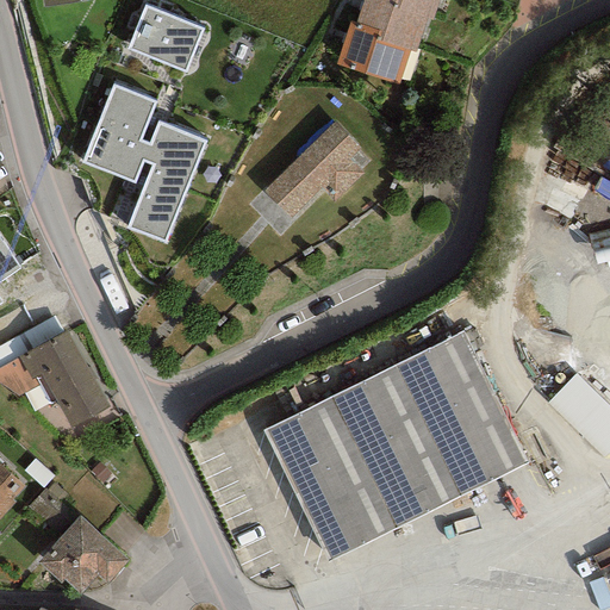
[(415,54),(425,18),(393,8),(394,0),(361,0),(355,23),(383,32),(380,43),(409,51),(415,54)]
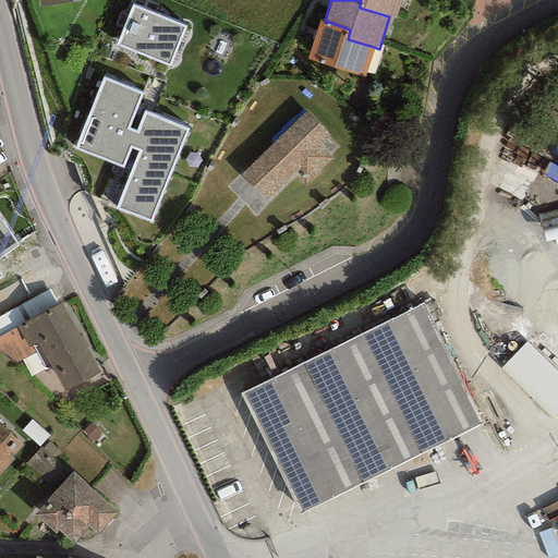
[(393,19),(399,0),(361,0),(360,8),(389,16),(393,19)]
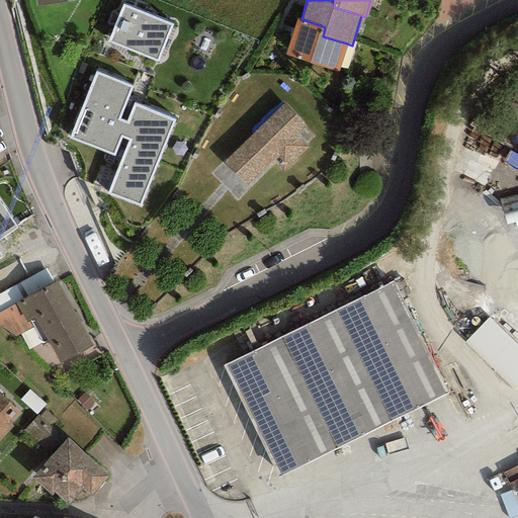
[(172,24),(122,5),(107,42),(157,62),(172,24)]
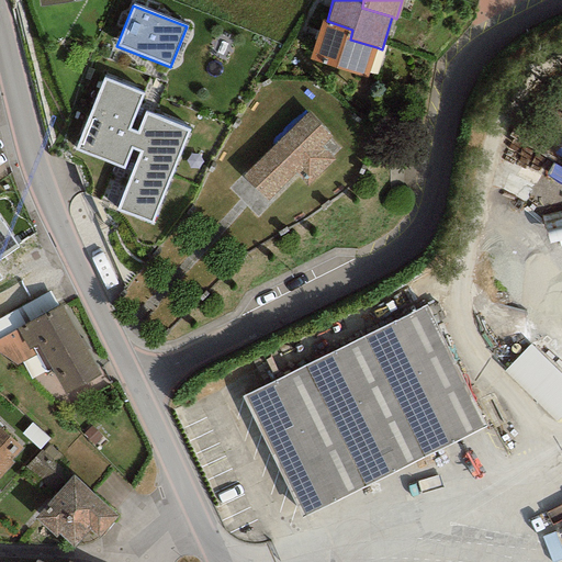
[(368,78),(377,47),(350,40),(352,30),(327,21),(322,20),(308,59),(368,78)]
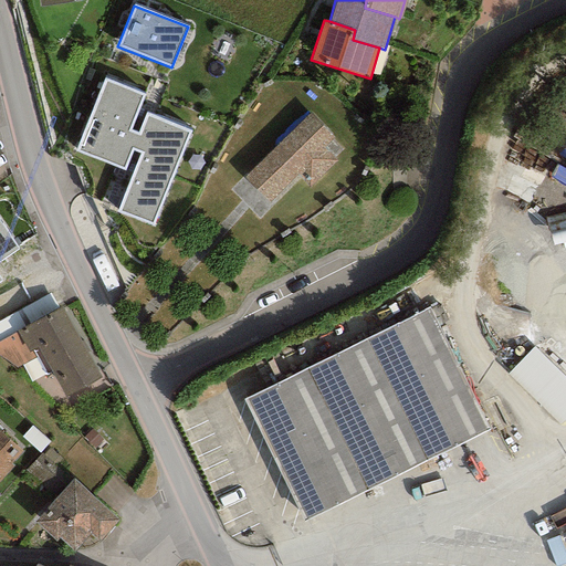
[(143,94),(105,80),(76,150),(124,169),(133,149),(142,153),(118,211),(153,226),(189,132),(146,115),(138,134),(128,130),(143,94)]
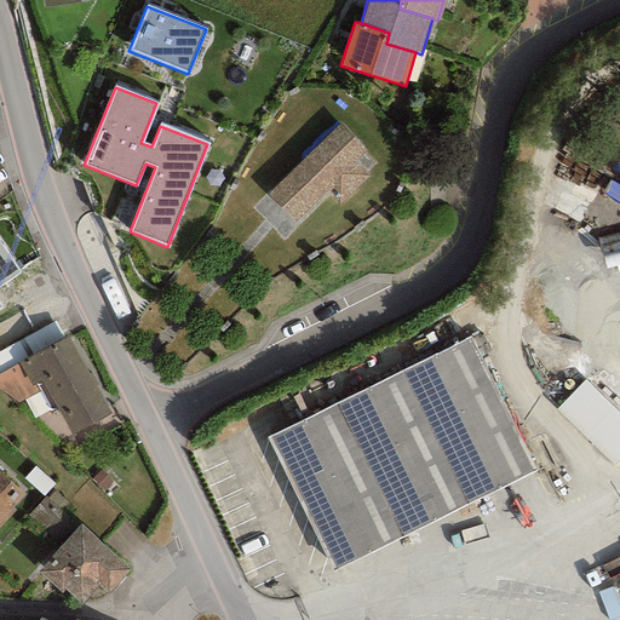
[(338,124),(268,195),(286,213),(296,224),(327,193),(342,207),(369,178),(356,165),(367,154),(338,124)]
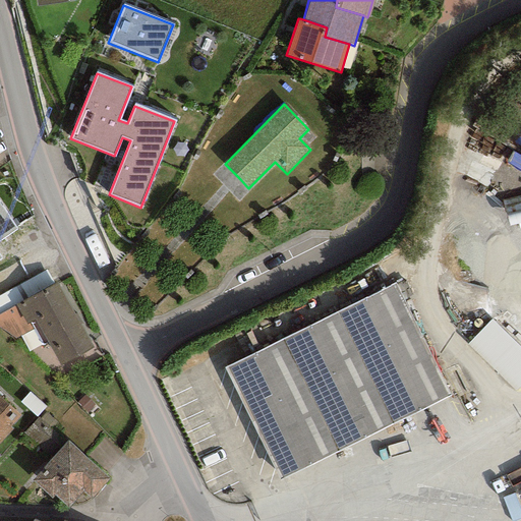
[(0,240),(17,229),(0,203),(0,240)]
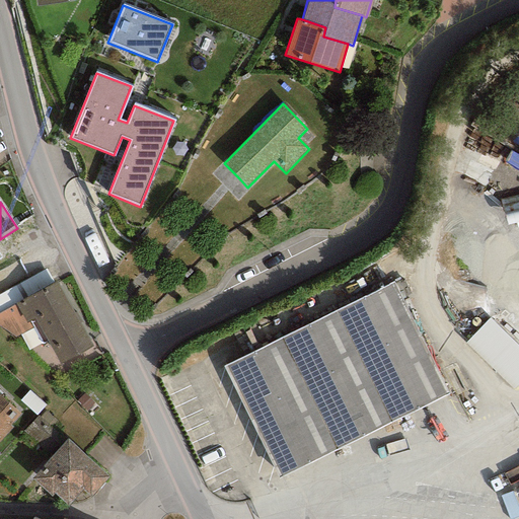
[(56,281),(15,303),(26,322),(33,318),(60,365),(92,347),(56,281)]
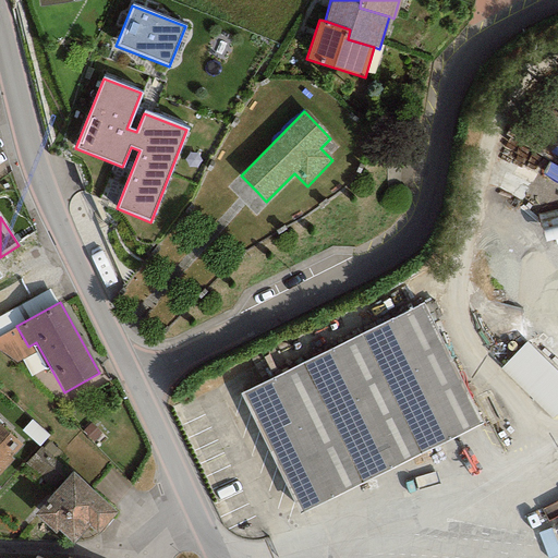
[(425,303),(244,392),(302,510),(484,421),(425,303)]
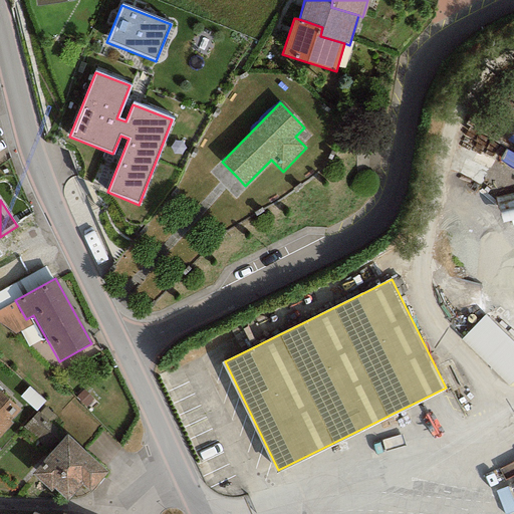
[(513,375),(513,337),(487,310),(464,333),(510,380),(513,375)]
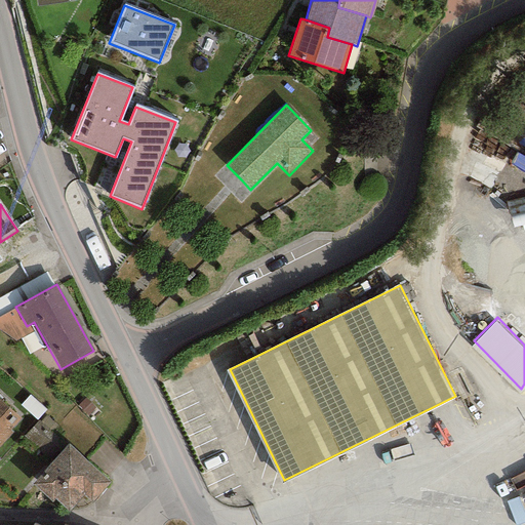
[(0,446),(12,433),(9,430),(21,418),(0,399),(0,446)]
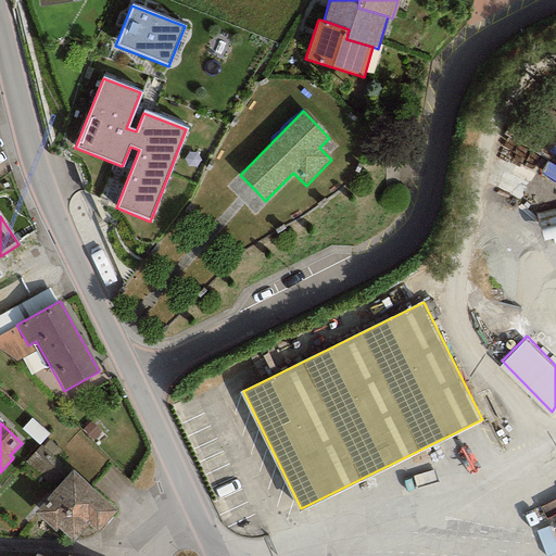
[(28,459),(46,475),(64,453),(47,438),(28,459)]
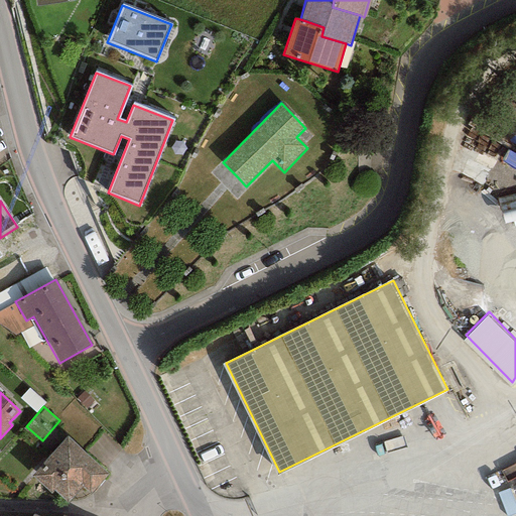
[(108,474),(67,436),(31,476),(50,494),(53,491),(68,503),(82,487),(90,494),(108,474)]
